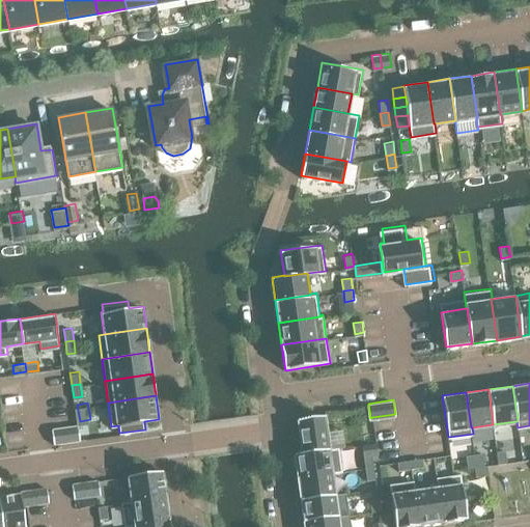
[(303,451),(329,447),(325,415),(298,418),(303,451)]
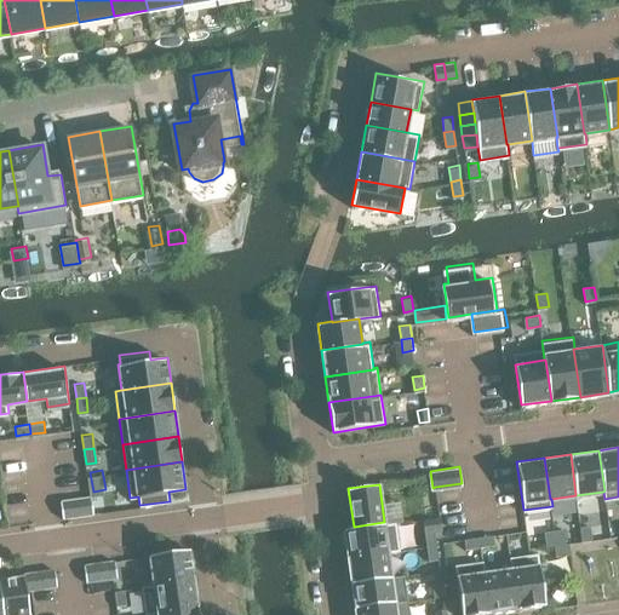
[(93,513),(93,512),(91,494),(61,498),(63,516),(64,517),(93,513)]
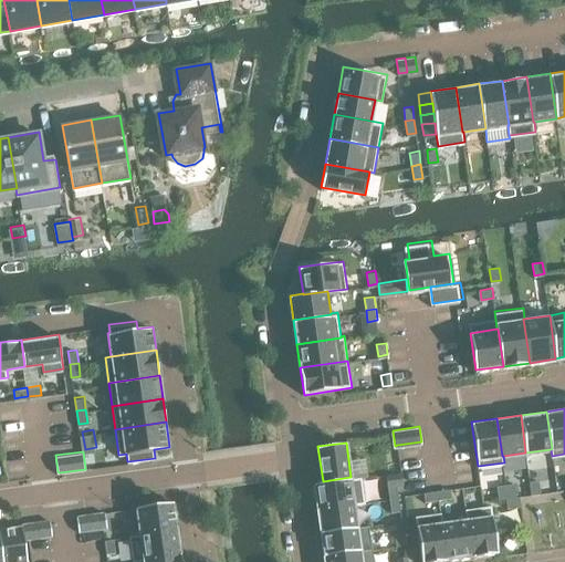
[(314,482),(317,507),(354,501),(354,503),(365,501),(362,476),(351,477),(323,481),(314,482)]
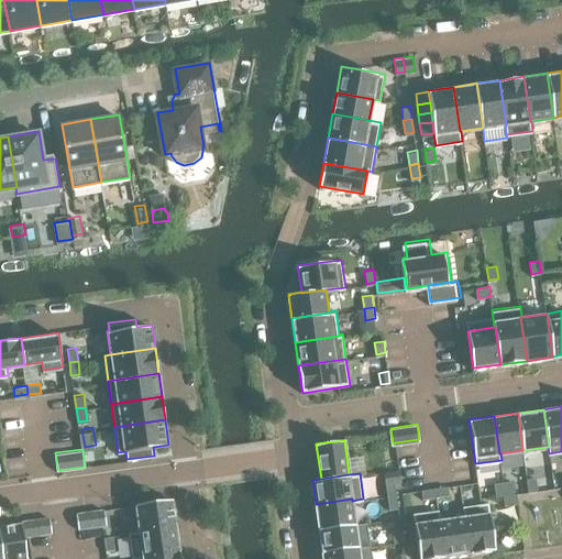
[(527,477),(528,490),(537,489),(536,475),(527,477)]
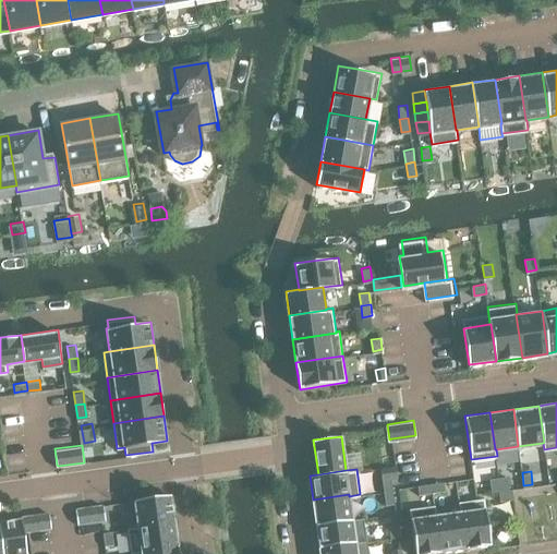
[(507,474),(498,476),(500,489),(509,488),(507,474)]
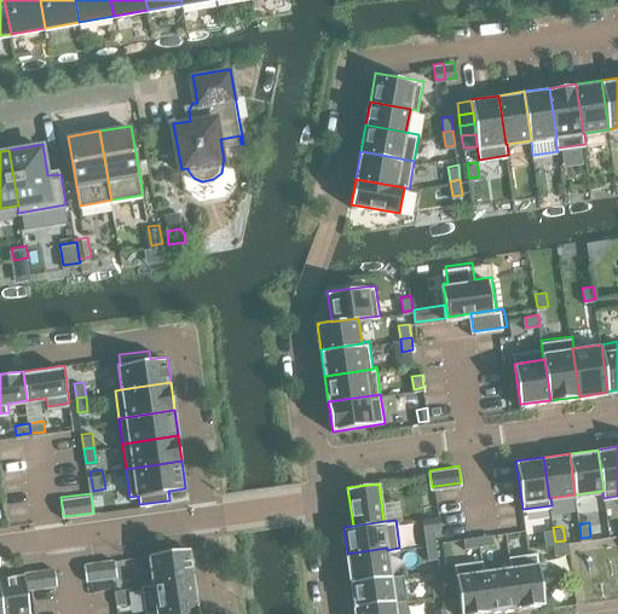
[(423,528),(426,543),(435,542),(434,527),(423,528)]
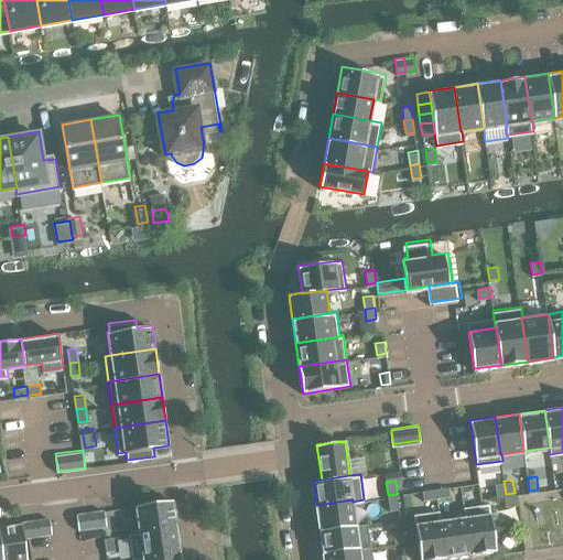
[(497,495),(505,494),(506,494),(504,481),(495,482),(497,495)]
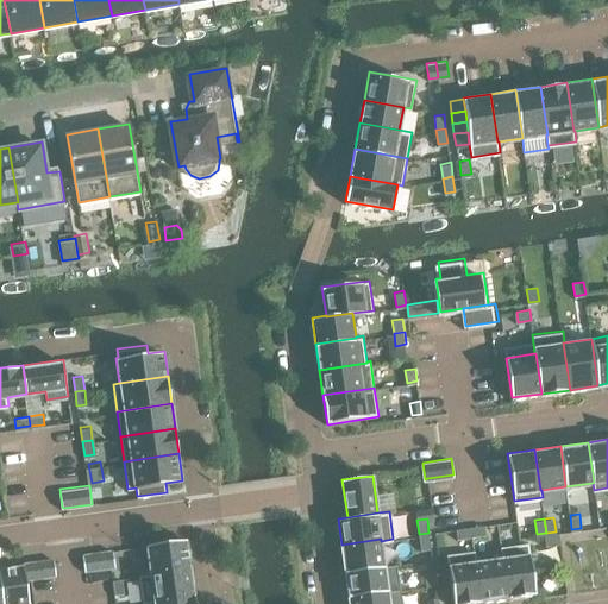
[(470,526),(471,535),(486,533),(484,523),(470,526)]
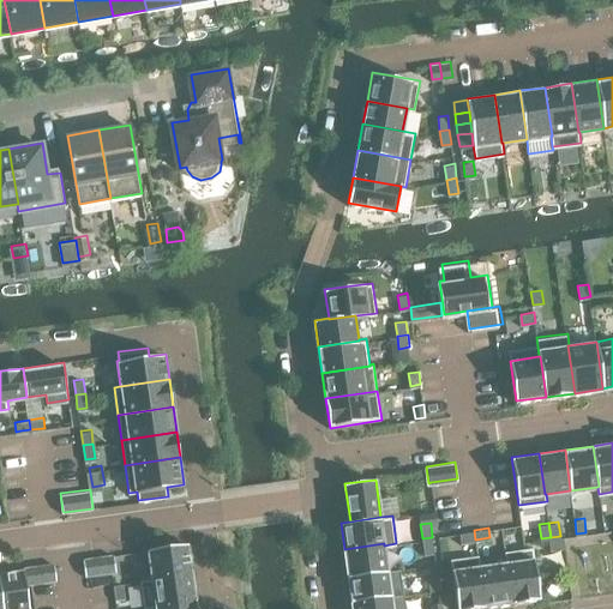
[(474,530),(464,531),(460,531),(461,542),(475,540),(474,530)]
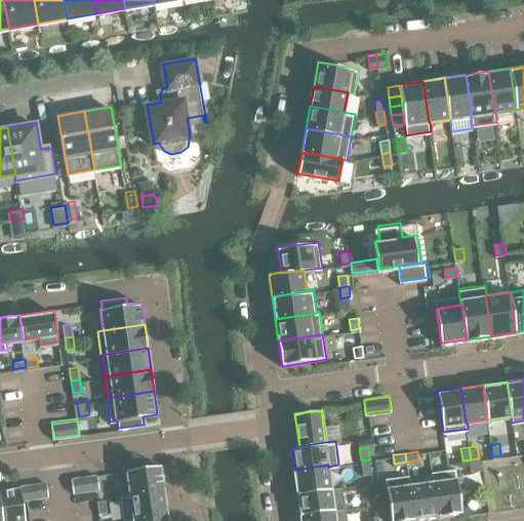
[(479,458),(471,459),(470,459),(471,469),(482,467),(483,467),(482,458),(479,458)]
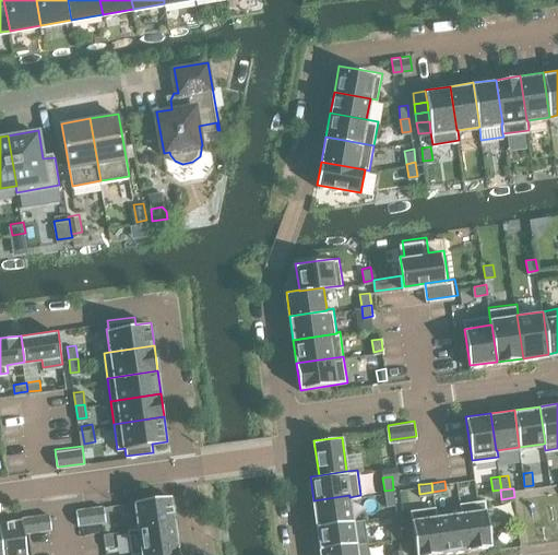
[(393,489),(384,491),(387,504),(395,503),(393,489)]
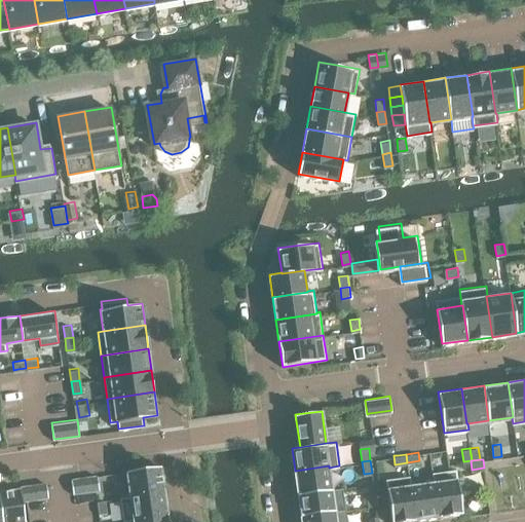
[(161,465),(126,470),(129,493),(164,489),(161,465)]
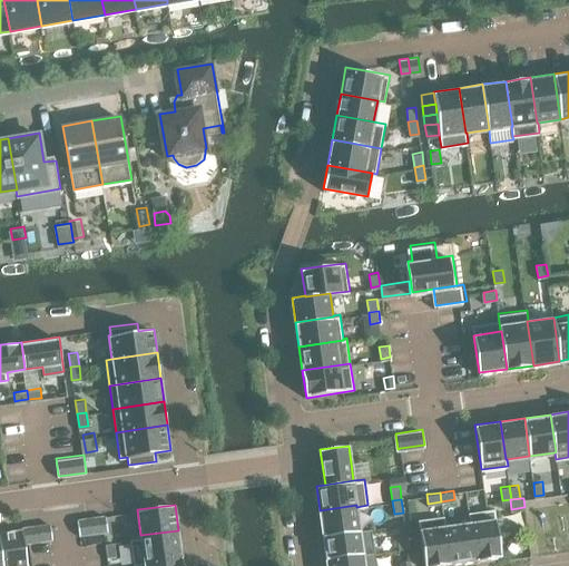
[(356,507),(356,505),(320,510),(323,535),(360,529),(356,507)]
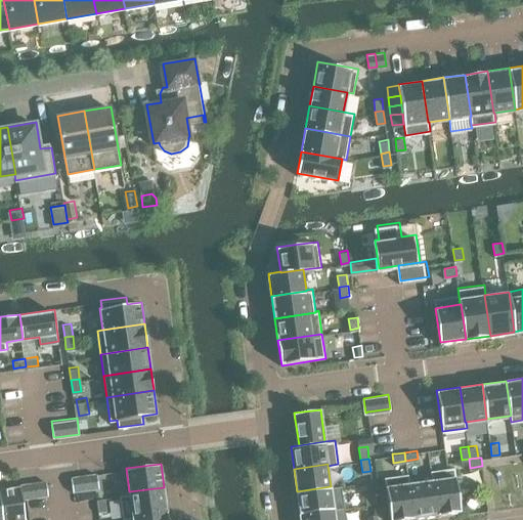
[(430,470),(432,480),(433,480),(437,514),(461,511),(454,466),(430,470)]
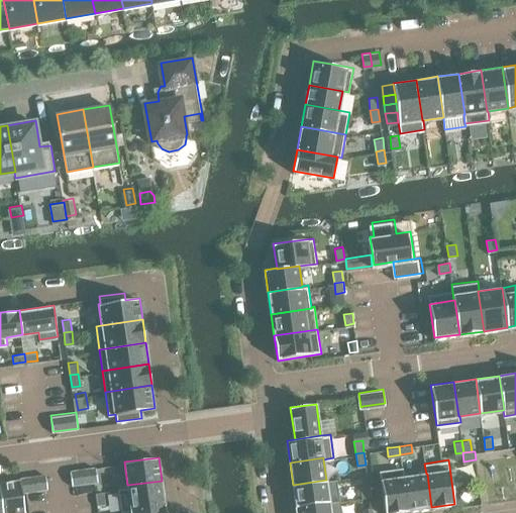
[(70,470),(72,484),(98,480),(96,466),(70,470)]
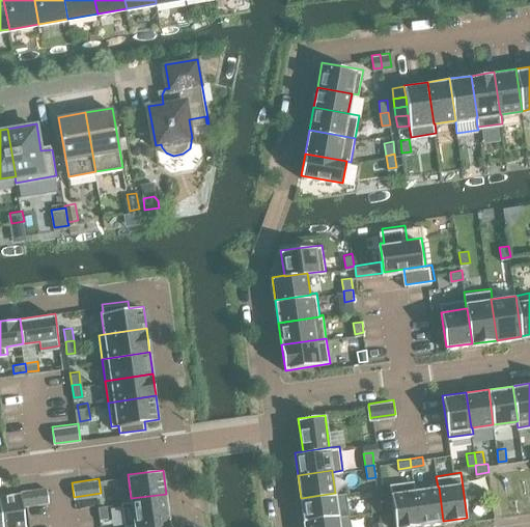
[(415,490),(416,490),(414,479),(389,482),(395,526),(401,526),(420,525),(415,490)]
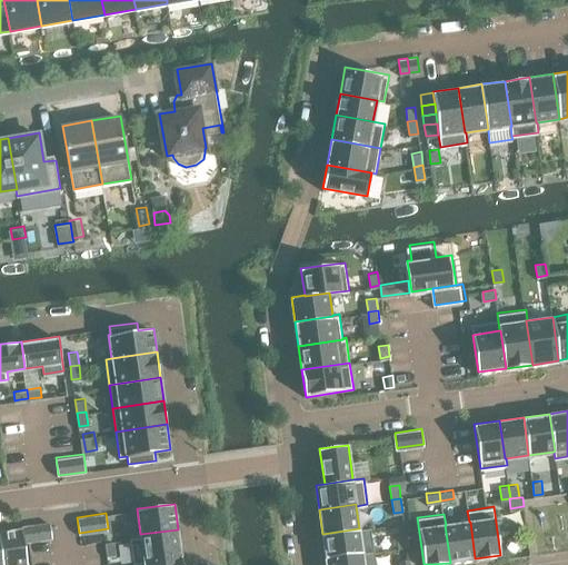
[(51,521),(22,525),(22,528),(25,541),(53,536),(51,521)]
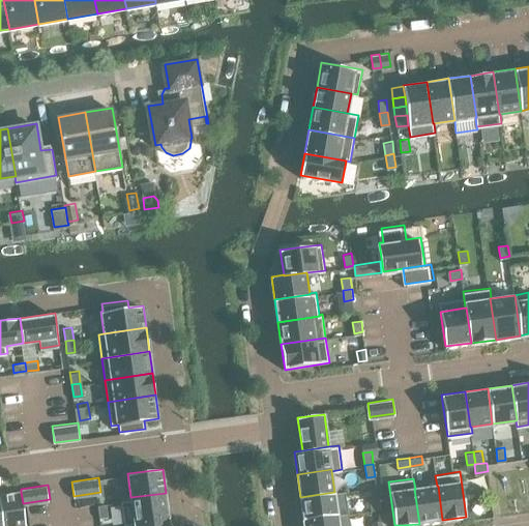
[(414,489),(419,524),(442,520),(438,486),(437,486),(415,489),(414,489)]
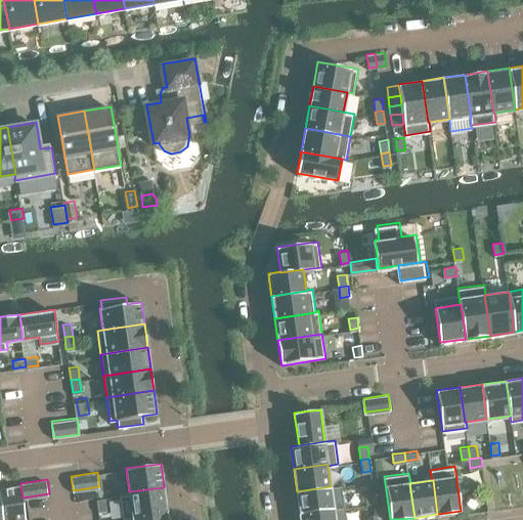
[(331,486),(297,491),(300,513),(334,508),(344,506),(341,485),(331,486)]
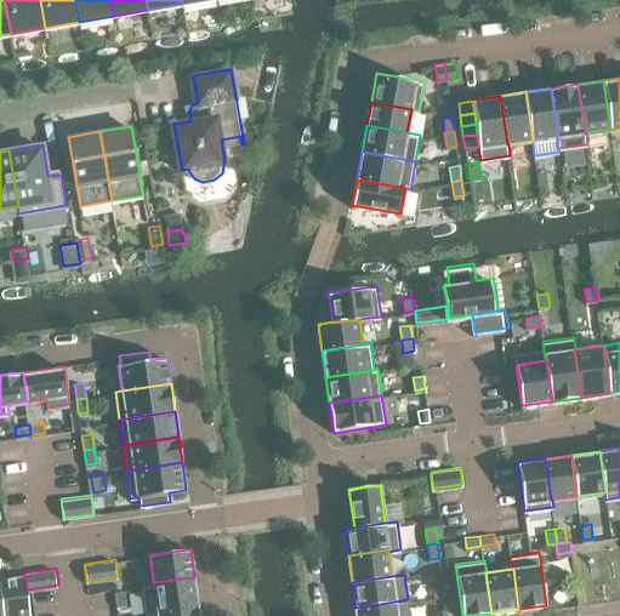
[(20,576),(0,579),(0,598),(3,615),(29,615),(27,589),(24,576),(20,576)]
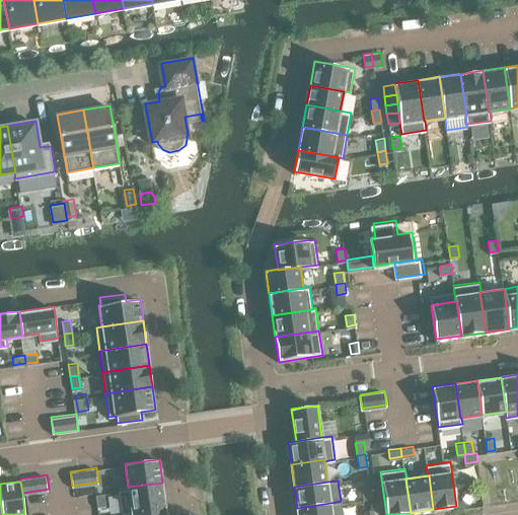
[(128,487),(119,489),(122,511),(132,510),(166,505),(162,483),(128,487)]
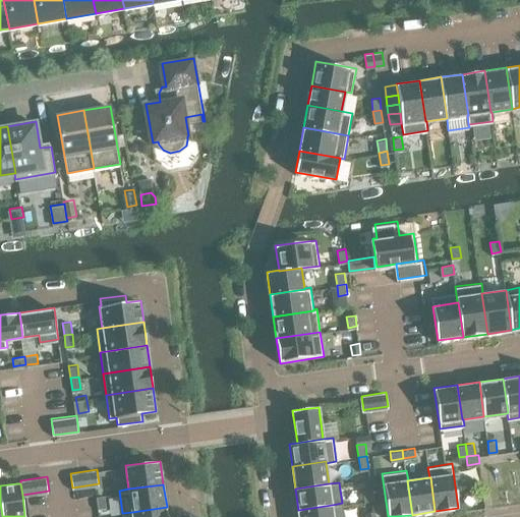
[(372,500),(371,486),(362,489),(364,501),(372,500)]
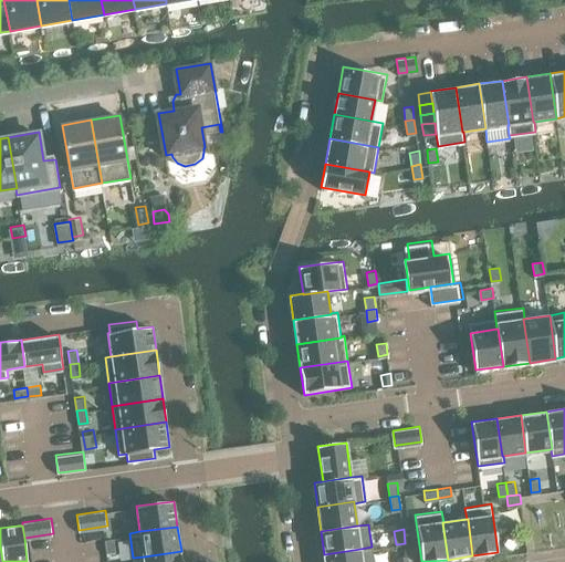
[(114,537),(105,539),(106,552),(116,550),(114,537)]
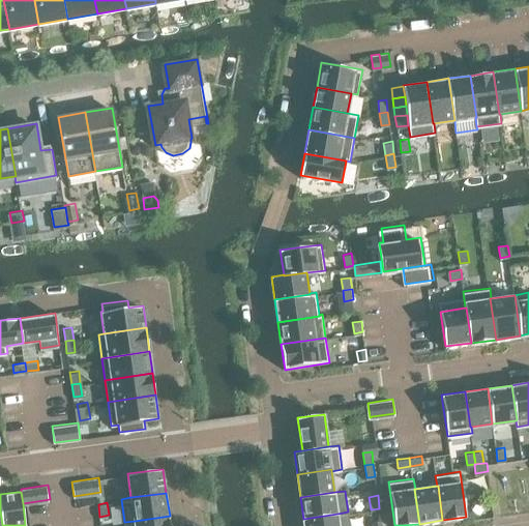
[(304,525),(340,525),(338,514),(303,519),(304,525)]
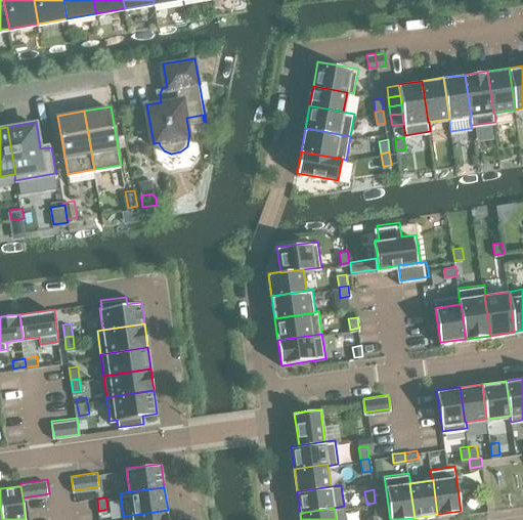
[(169,519),(168,510),(133,515),(133,519),(169,519)]
